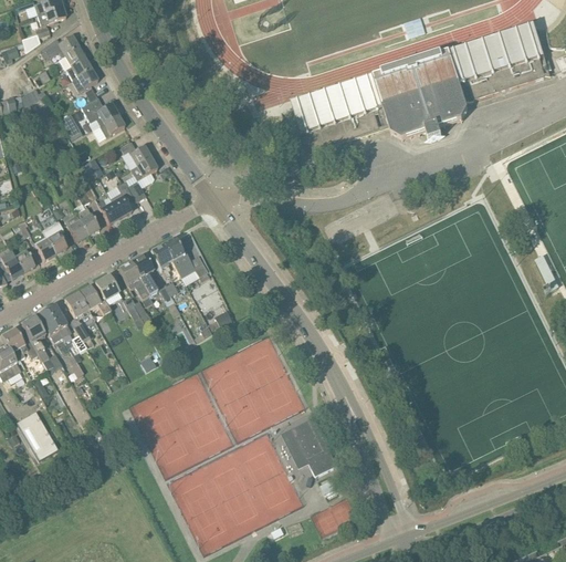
[(20,9),(31,6),(29,0),(18,3),(20,9)]
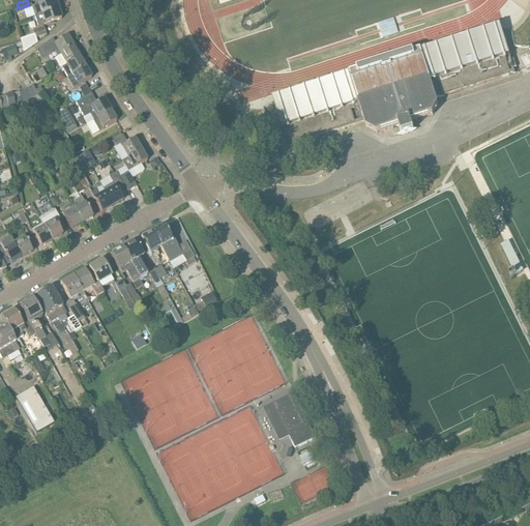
[(35,13),(58,5),(56,0),(40,0),(31,3),(35,13)]
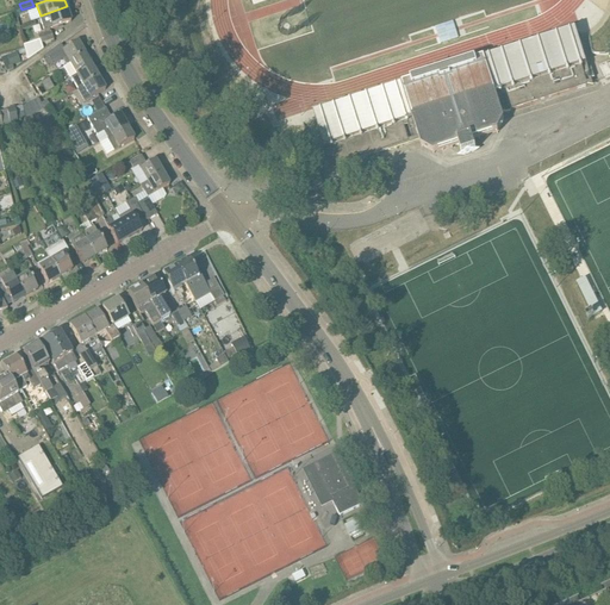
[(41,16),(44,27),(70,18),(67,6),(41,16)]
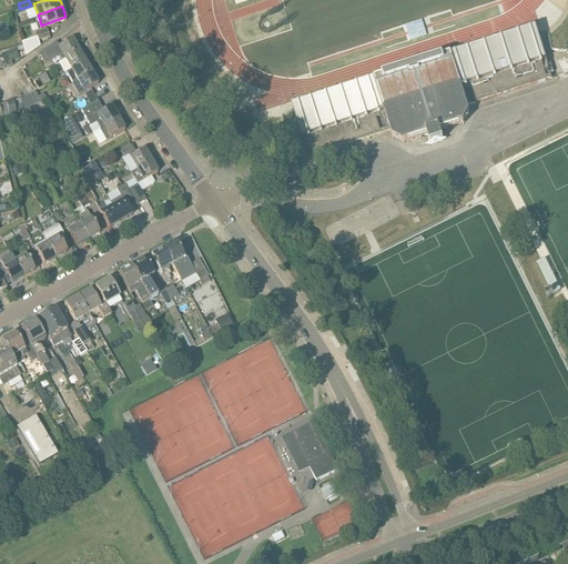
[(293,102),(302,131),(305,142),(311,140),(314,151),(381,130),(376,114),(379,113),(384,127),(389,126),(393,133),(404,140),(427,132),(429,141),(443,137),(440,128),(464,120),(469,109),(467,101),(470,100),(470,99),(472,99),(467,86),(470,84),(475,100),(547,77),(547,74),(551,73),(550,70),(554,69),(550,58),(547,59),(536,24),(293,102)]
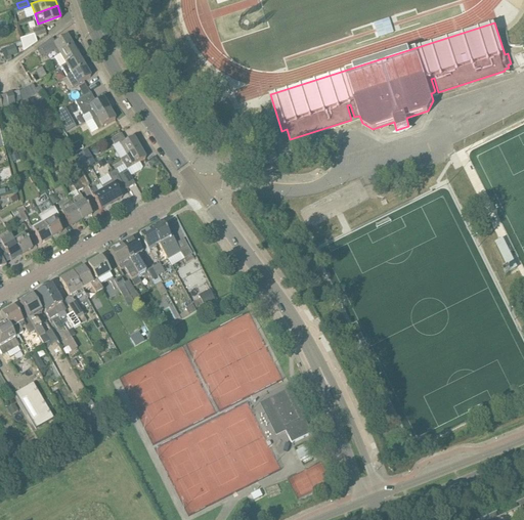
[(25,48),(37,39),(35,34),(46,31),(44,24),(33,27),(34,31),(20,36),(25,48)]
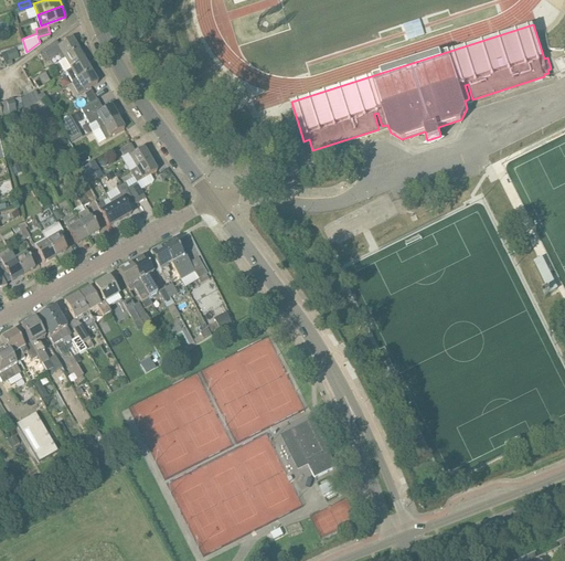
[(45,59),(60,51),(62,56),(64,55),(78,48),(72,35),(60,43),(56,38),(40,50),(45,59)]
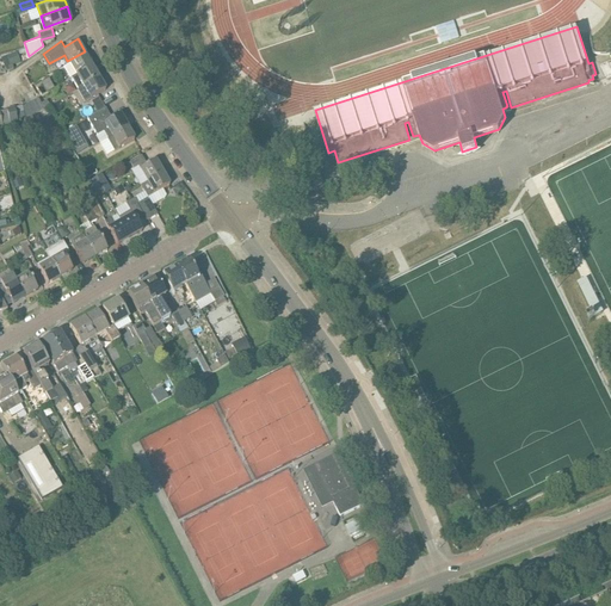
[(1,55),(6,65),(12,62),(20,59),(16,49),(1,55)]
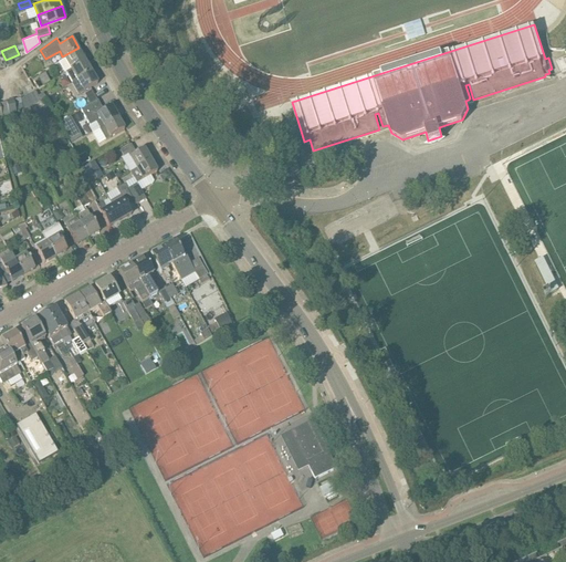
[(65,70),(66,69),(71,66),(84,58),(79,48),(64,55),(62,56),(59,59),(65,70)]
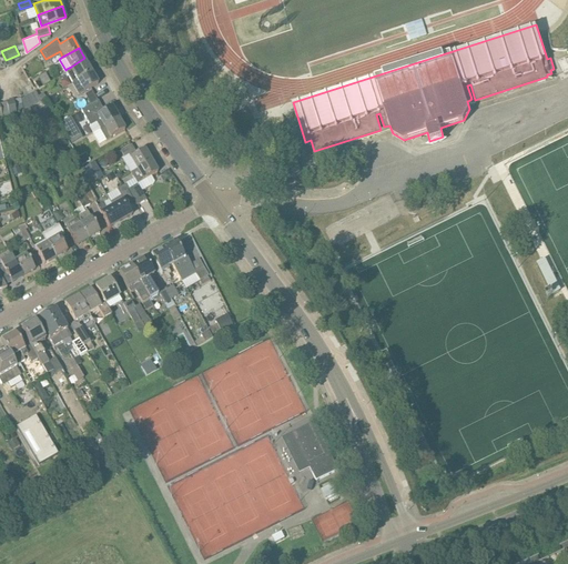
[(82,74),(91,70),(84,58),(71,67),(67,69),(73,80),(72,81),(82,74)]
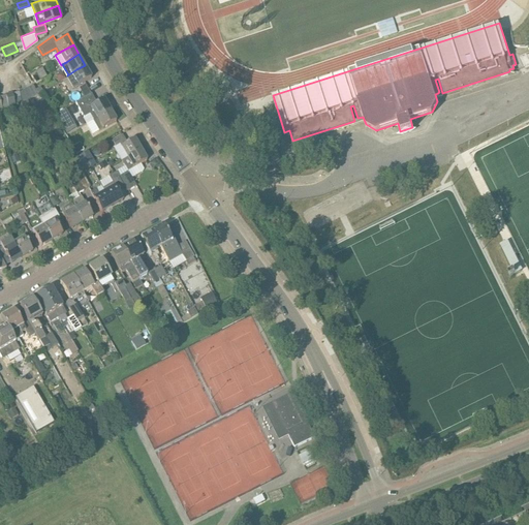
[(67,75),(73,86),(91,75),(85,65),(76,69),(67,75)]
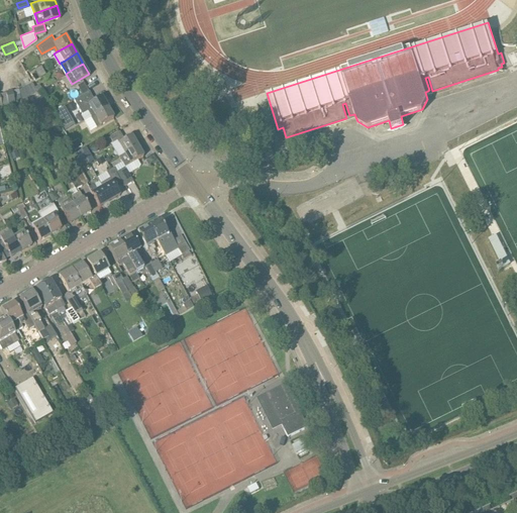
[(79,82),(79,86),(82,92),(89,88),(84,79),(79,82)]
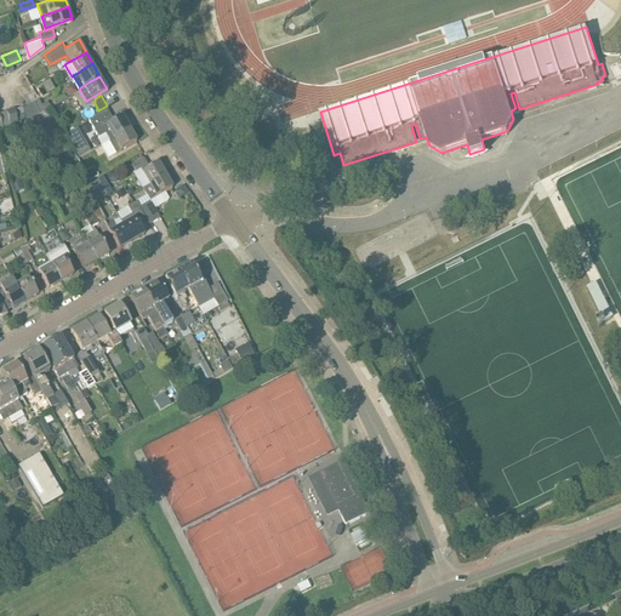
[(33,100),(40,110),(45,108),(45,107),(41,102),(39,96),(33,100)]
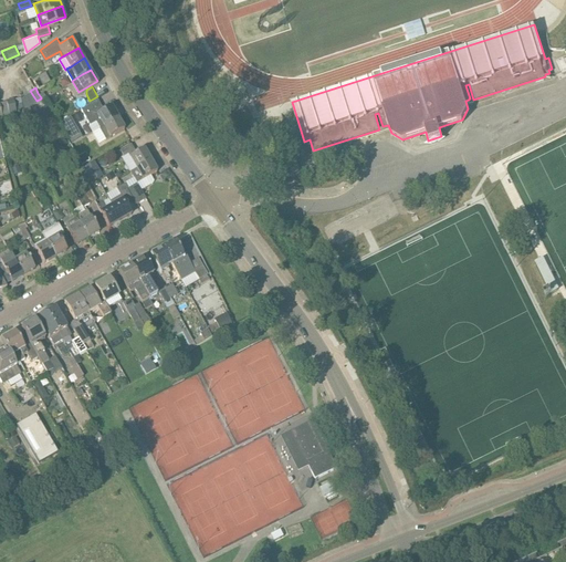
[(23,107),(37,101),(30,91),(21,95),(20,95),(23,107)]
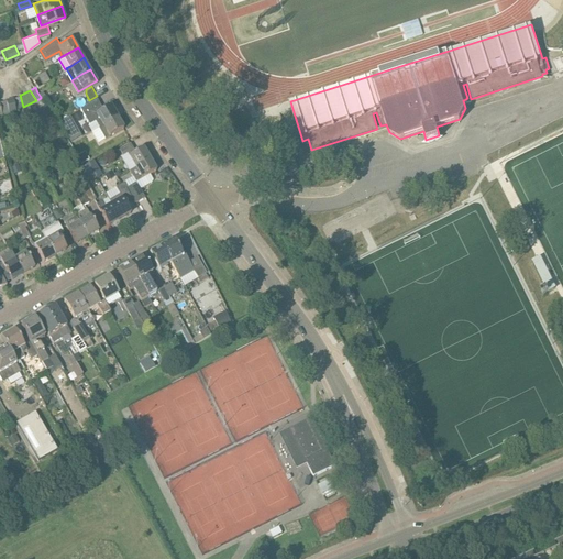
[(17,109),(23,107),(20,95),(13,97),(17,109)]
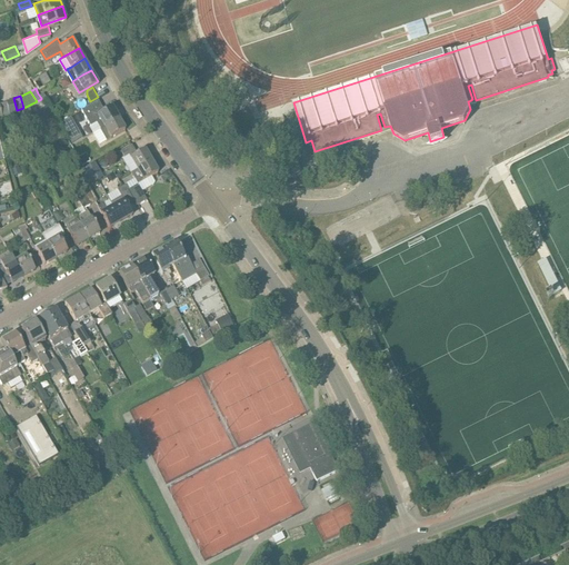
[(100,126),(103,124),(118,116),(111,105),(105,109),(98,97),(90,101),(80,107),(90,124),(97,119),(100,126)]
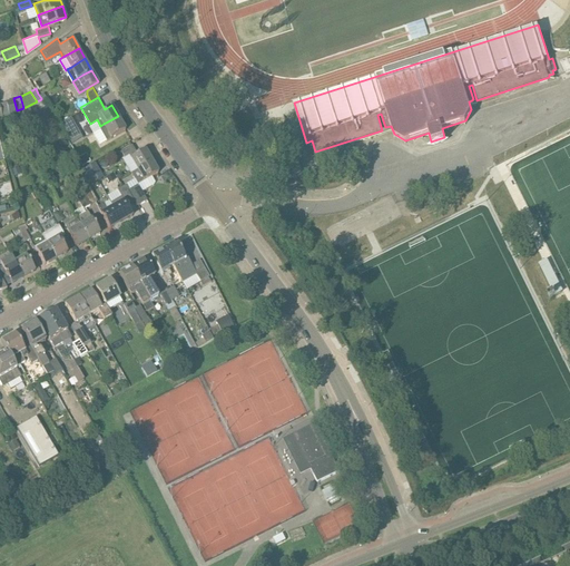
[(9,111),(17,110),(13,98),(7,99),(9,111)]
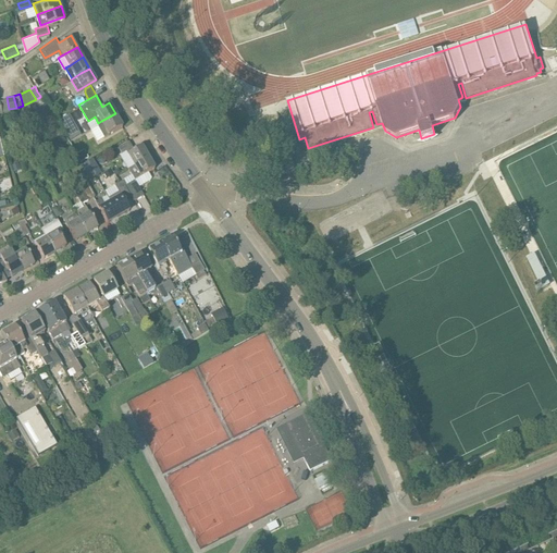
[(0,102),(2,111),(9,109),(7,97),(0,98),(0,102)]
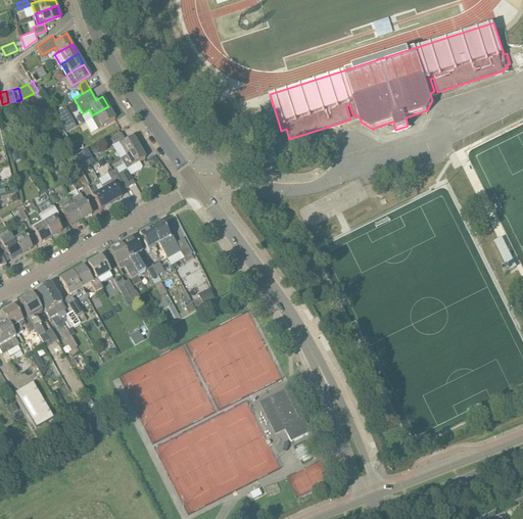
[(33,104),(40,119),(44,116),(36,102),(33,104)]
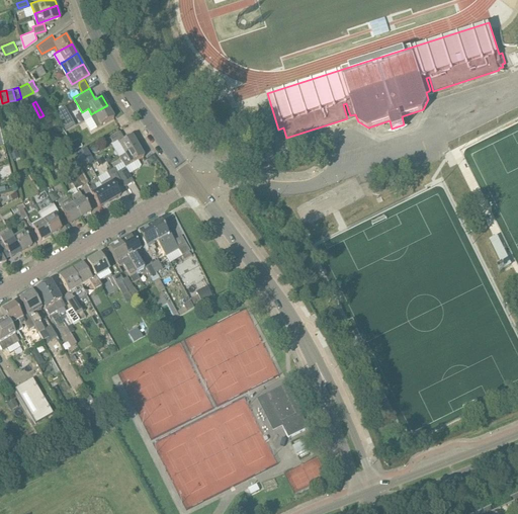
[(64,103),(55,108),(66,127),(75,122),(64,103)]
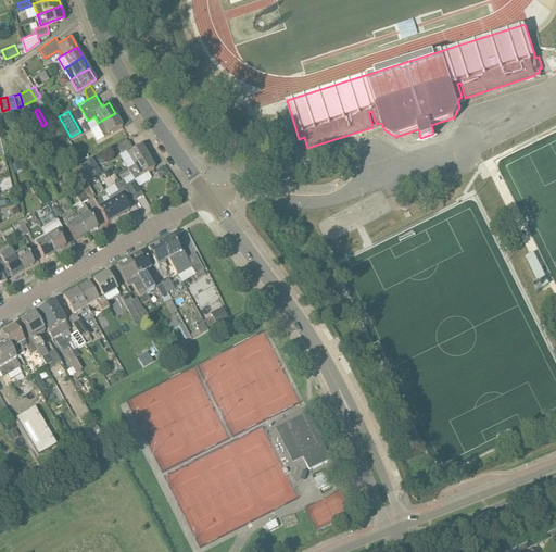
[(101,121),(108,133),(122,124),(115,113),(101,121)]
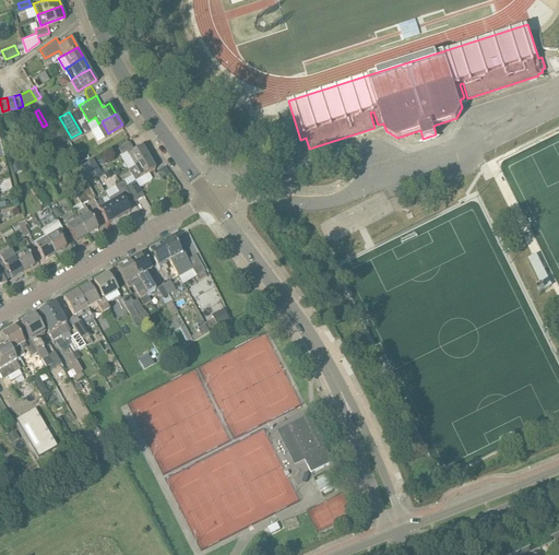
[(64,132),(61,127),(54,131),(57,137),(64,132)]
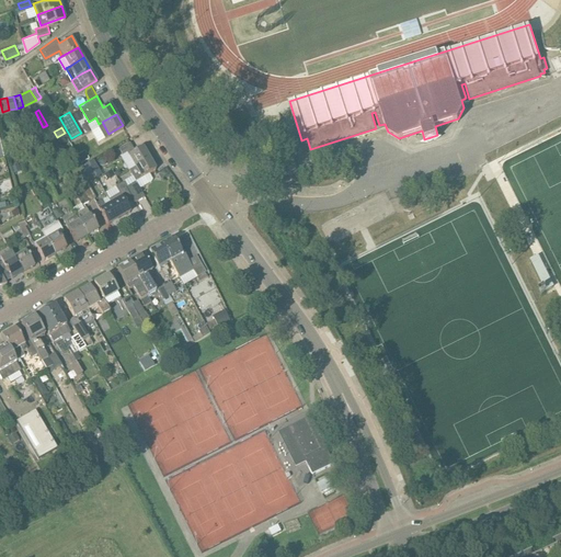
[(129,168),(149,156),(142,145),(135,149),(129,139),(119,145),(124,151),(121,152),(129,168)]
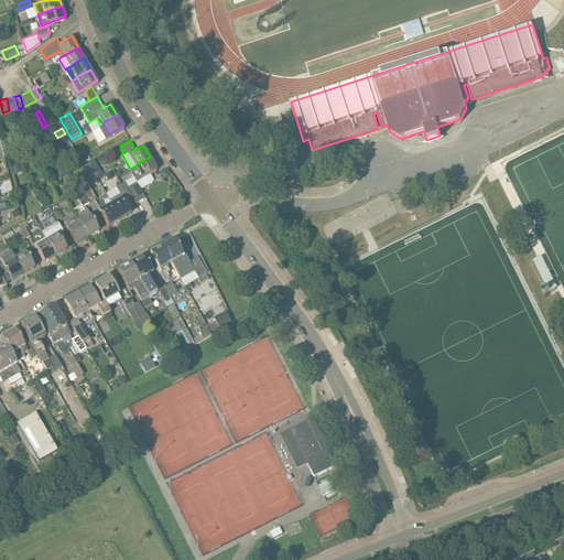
[(150,157),(130,169),(136,180),(156,169),(150,157)]
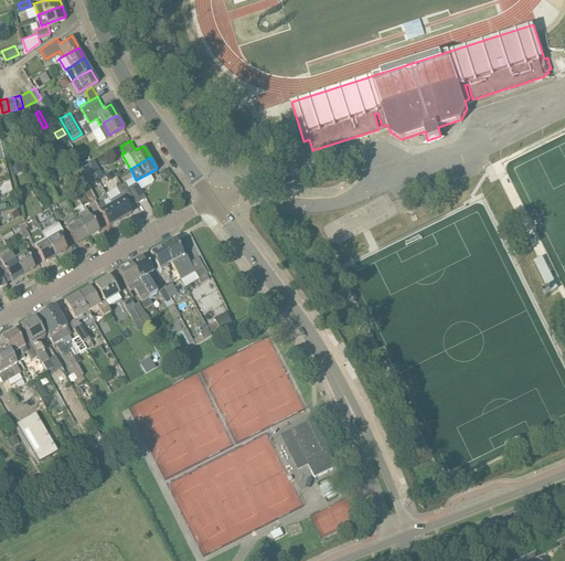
[(21,169),(18,161),(11,165),(13,171),(21,169)]
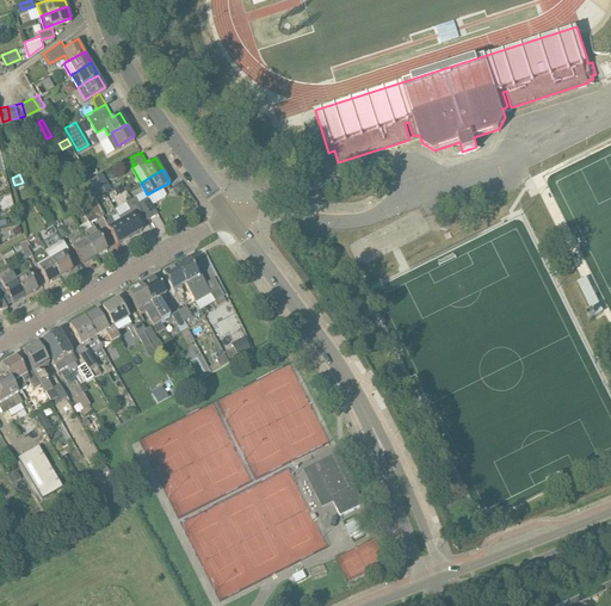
[(117,192),(124,189),(121,183),(113,187),(117,192)]
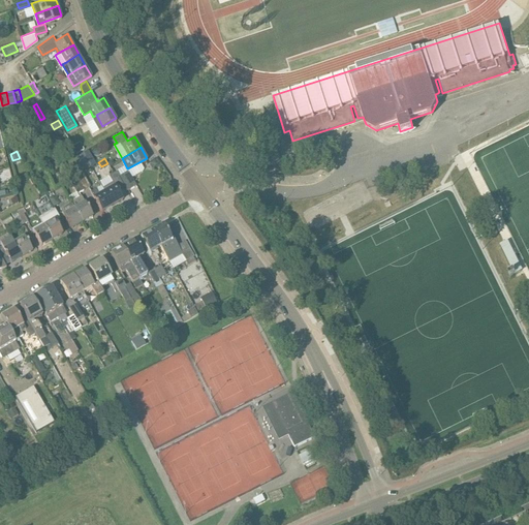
[(104,188),(112,203),(123,196),(119,189),(118,187),(117,185),(123,182),(118,174),(119,174),(117,168),(99,179),(104,188)]
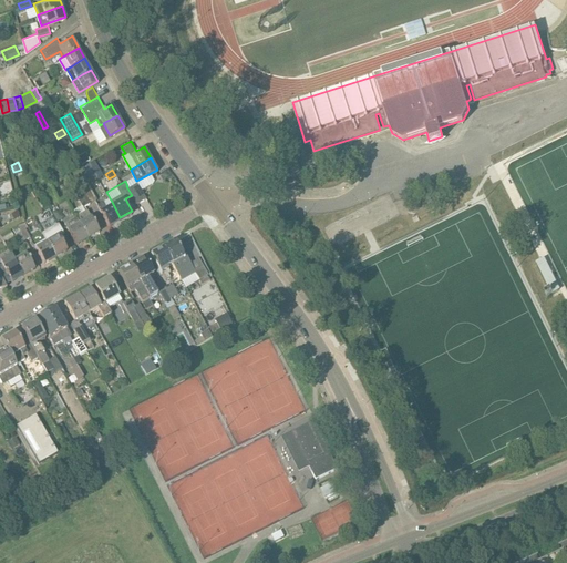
[(136,181),(127,186),(126,186),(132,195),(135,202),(146,196),(136,181)]
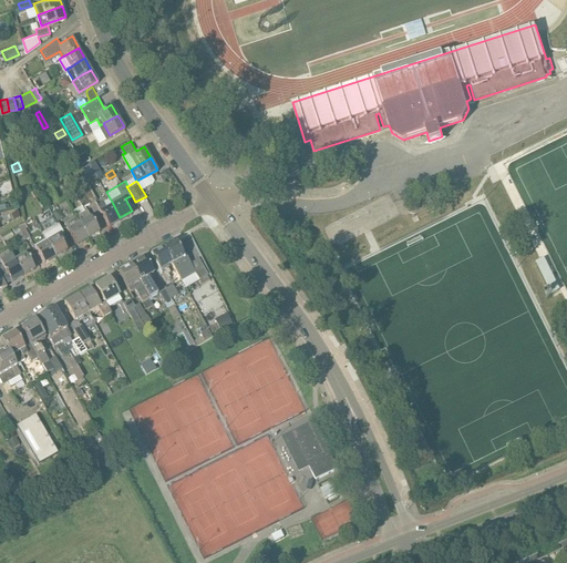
[(82,186),(90,201),(96,196),(89,182),(82,186)]
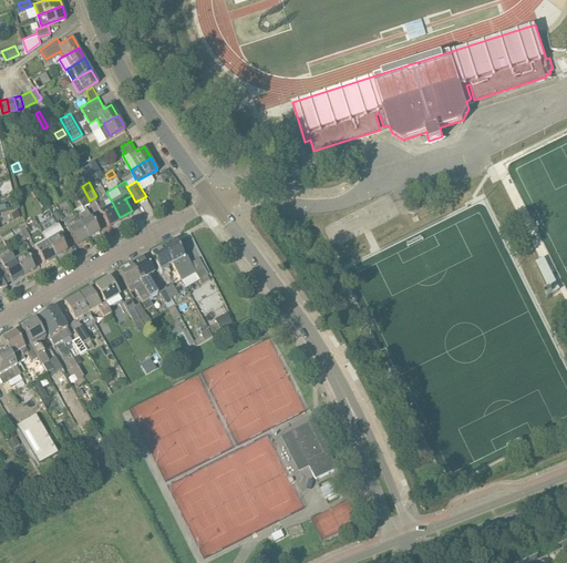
[(83,204),(90,201),(82,186),(75,190),(83,204)]
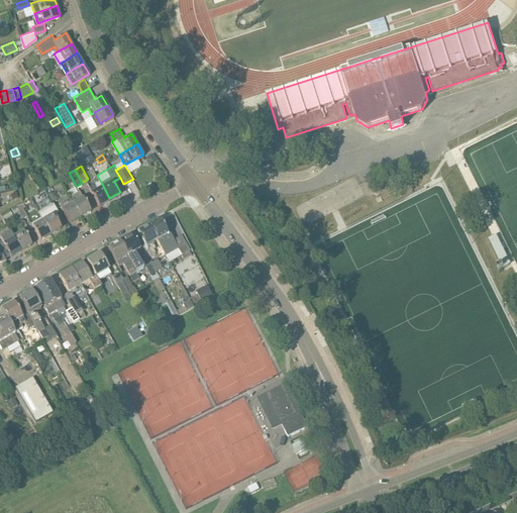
[(99,204),(109,198),(102,184),(92,190),(94,195),(95,197),(99,204)]
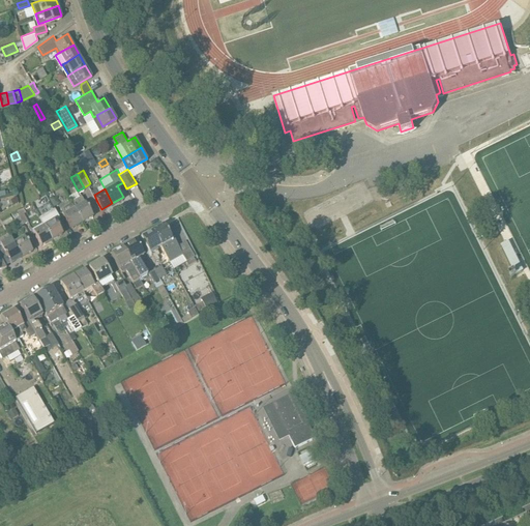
[(59,201),(56,195),(52,194),(49,196),(53,204),(59,201)]
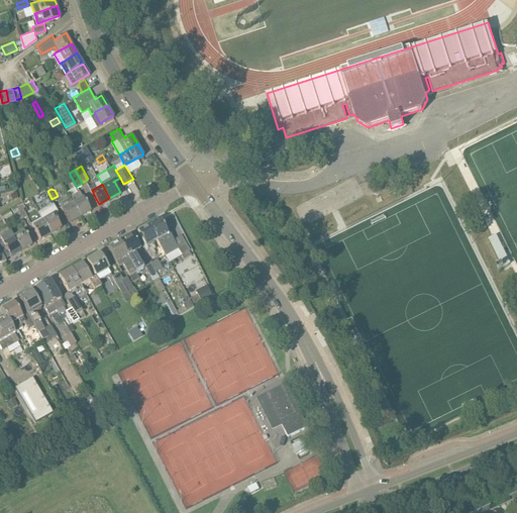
[(69,195),(80,214),(90,208),(87,202),(87,201),(80,189),(69,195)]
